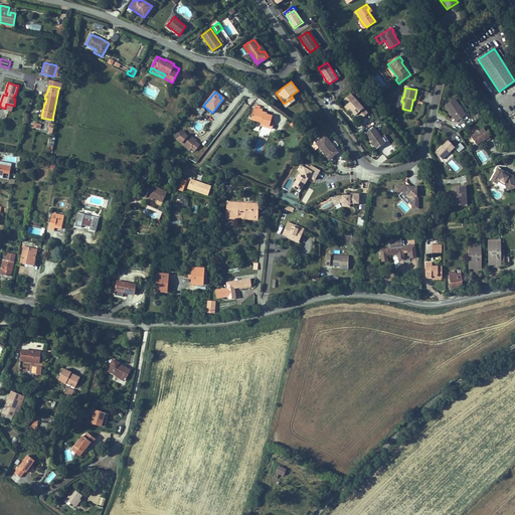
[(368,114),(350,94),(343,101),(347,105),(353,113),(356,116),(357,114),(362,119),(368,114)]
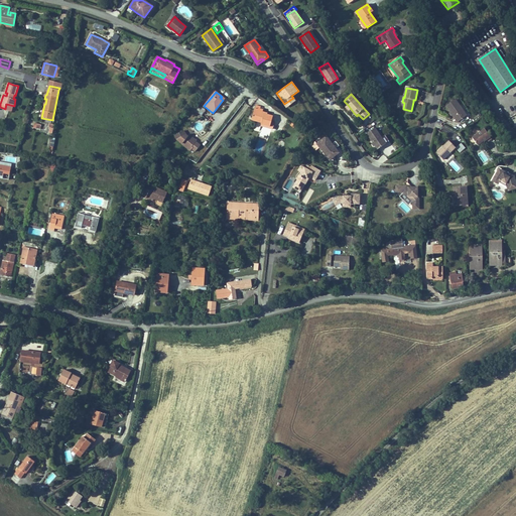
[(286,107),(295,101),(293,98),(284,104),(286,107)]
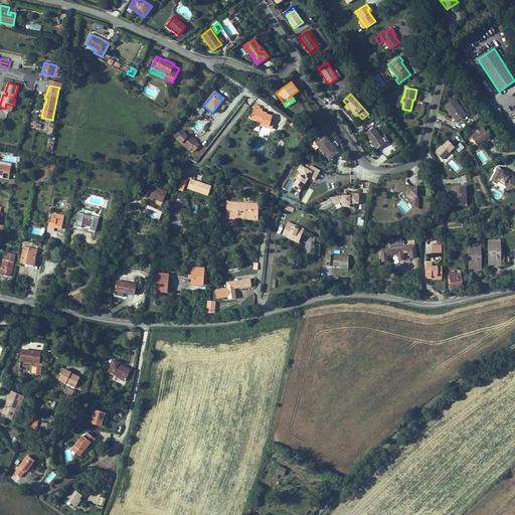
[(459,105),(455,99),(446,106),(448,109),(450,112),(452,115),(457,122),(466,116),(465,114),(459,105)]
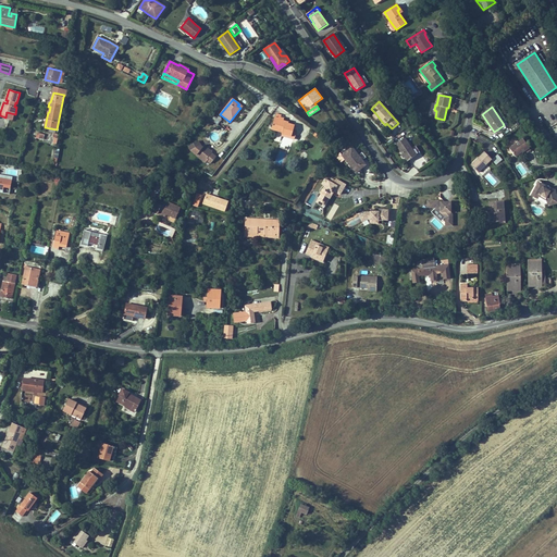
[(506,121),(499,111),(496,113),(503,123),(506,121)]
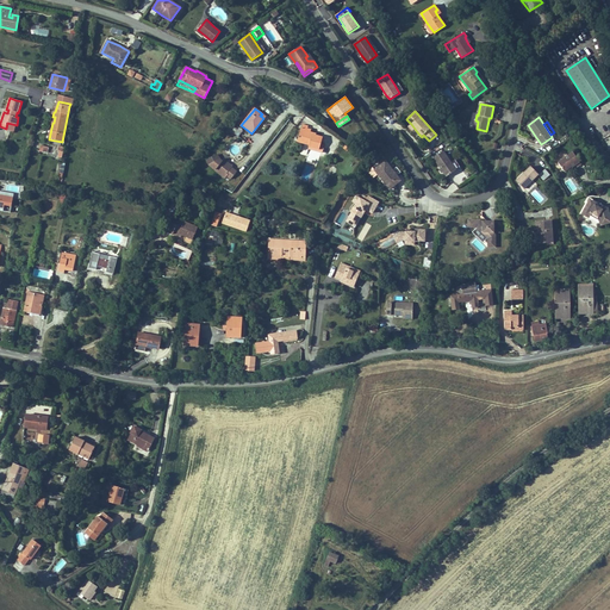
[(300,130),(298,139),(310,143),(309,145),(309,147),(318,150),(318,151),(323,153),(324,145),(321,144),(323,137),(316,136),(316,134),(310,132),(302,130),(300,130)]
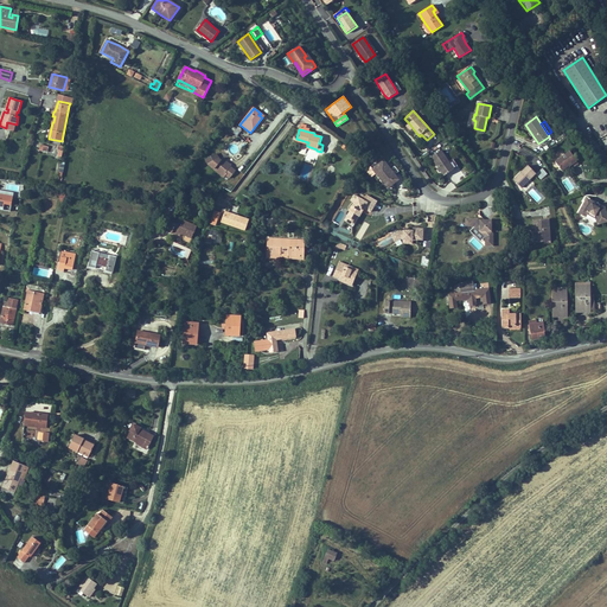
[(448,161),(441,151),(432,157),(439,168),(441,171),(445,176),(454,170),(448,161)]
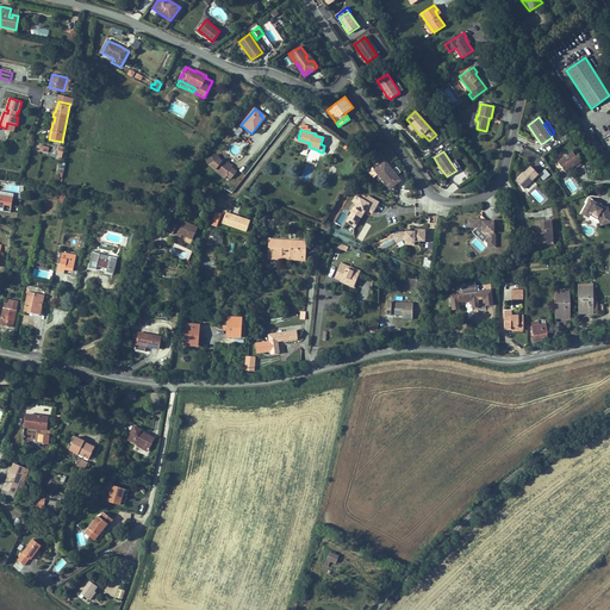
[(577,157),(573,153),(558,162),(564,172),(572,167),(577,165),(578,167),(582,165),(577,157)]
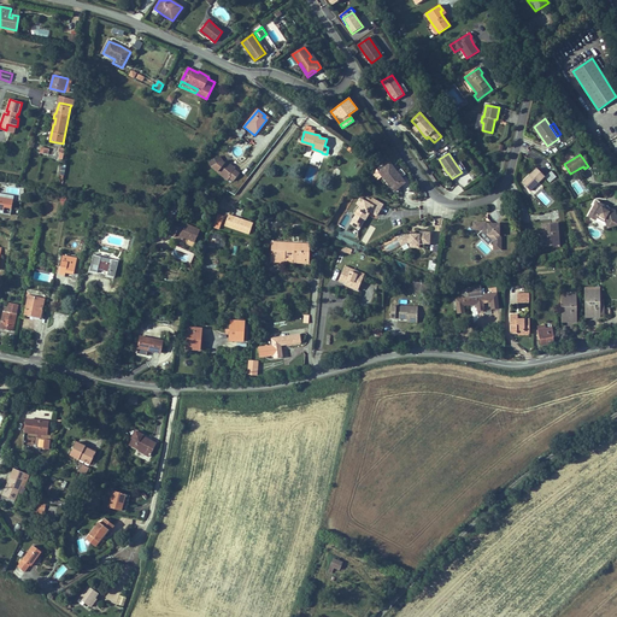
[(239,174),(234,169),(234,170),(230,168),(231,165),(227,162),(225,163),(223,162),(219,157),(210,163),(212,168),(228,181),(229,178),(233,181),(239,174)]
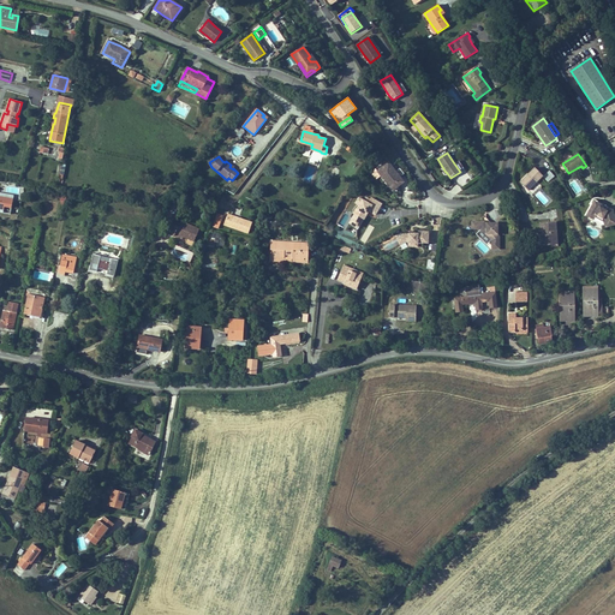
[(464,168),(459,161),(454,163),(460,172),(464,168)]
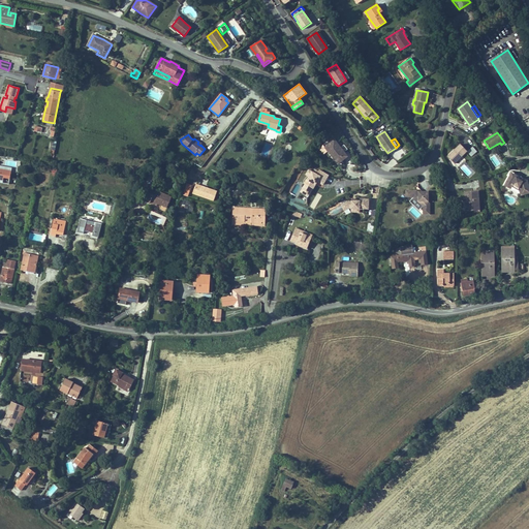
[(340,148),(335,141),(325,148),(338,164),(347,156),(344,152),(340,148)]
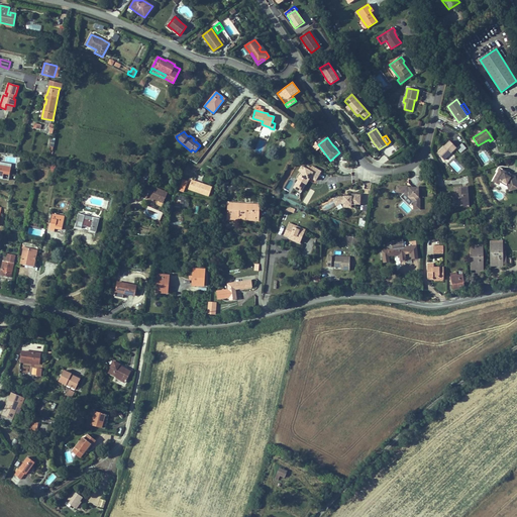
[(444,160),(456,147),(449,141),(448,142),(437,153),(444,160)]
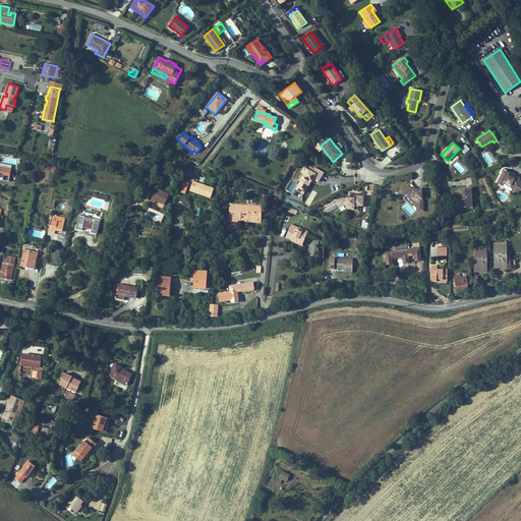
[(152,174),(161,164),(159,163),(161,160),(158,157),(156,160),(148,170),(152,174)]
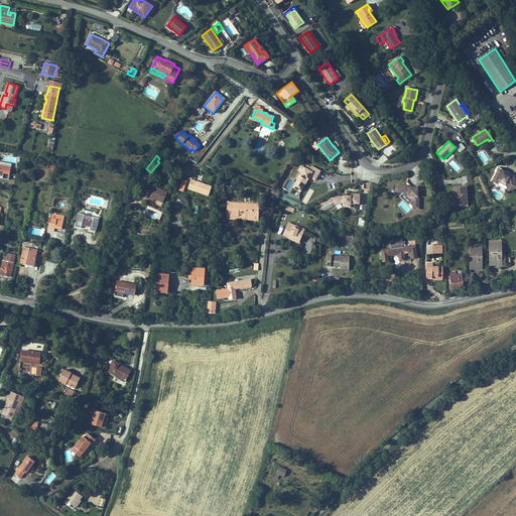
[(453,159),(448,163),(457,172),(461,168),(453,159)]
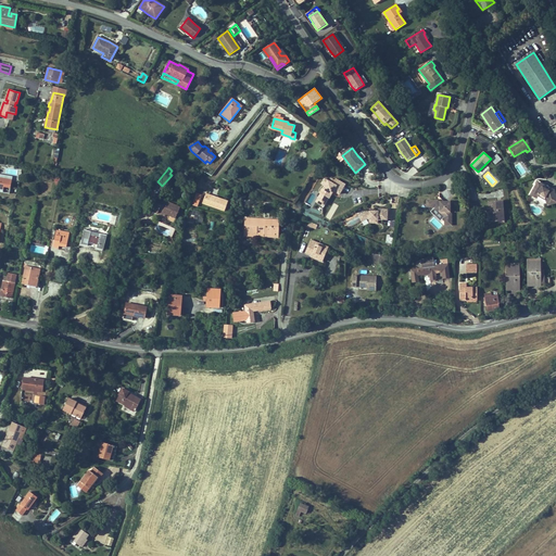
[(11,188),(12,181),(1,179),(2,175),(0,174),(0,188),(3,189),(4,187),(11,188)]
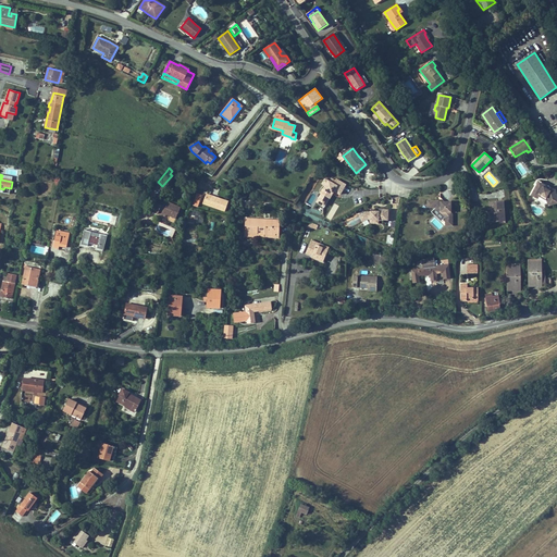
[(343,189),(345,185),(336,180),(335,181),(333,180),(331,183),(329,182),(325,186),(324,189),(323,189),(320,194),(321,194),(317,201),(323,206),(329,198),(327,197),(330,193),(331,194),(333,190),(334,190),(339,194),(342,189),(343,190),(343,189)]
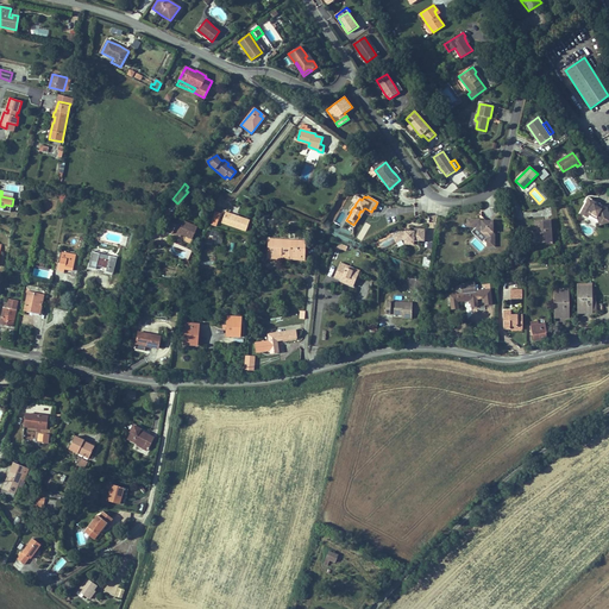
[(608,214),(607,207),(601,208),(594,205),(595,202),(591,200),(588,205),(585,203),(581,213),(588,218),(590,213),(597,218),(600,226),(608,223),(608,214)]
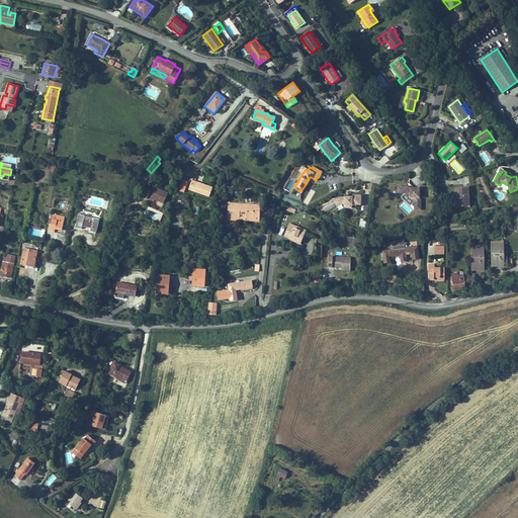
[(184,193),(188,181),(183,180),(179,191),(184,193)]
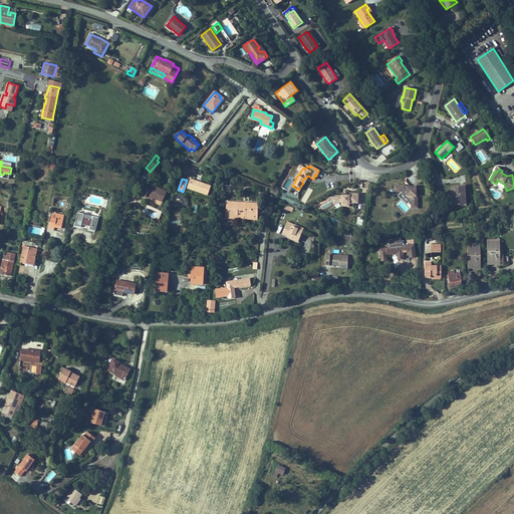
[(208,195),(211,186),(201,183),(201,184),(200,184),(200,183),(197,182),(190,179),(187,188),(208,195)]
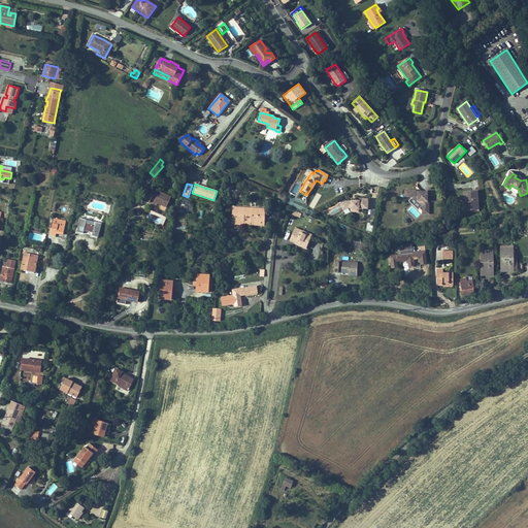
[(166,207),(171,197),(155,190),(154,191),(153,195),(149,193),(144,200),(150,202),(151,200),(166,207)]
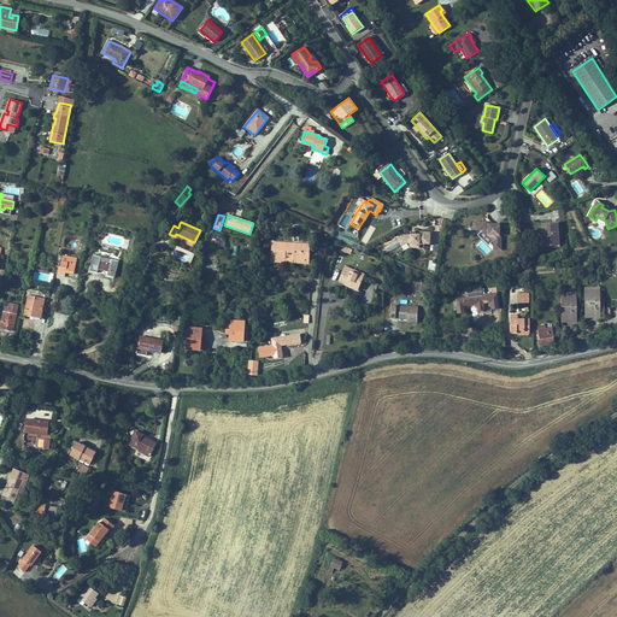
[(500,235),(499,224),(492,224),(491,225),(488,224),(486,222),(472,222),(472,230),(482,230),(493,241),(493,251),(501,251),(501,238),(500,235)]
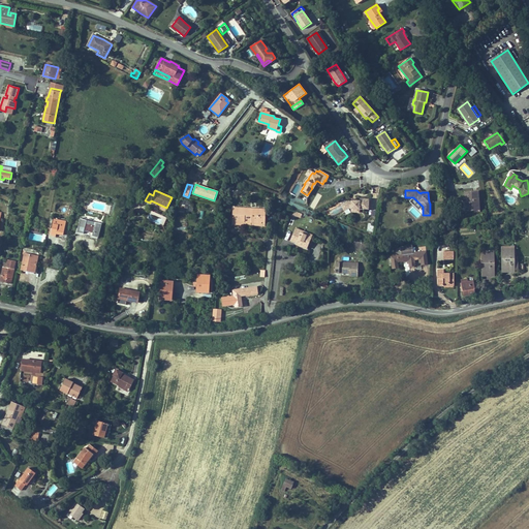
[(479,206),(478,191),(464,192),(465,201),(467,201),(468,211),(476,211),(476,206),(479,206)]
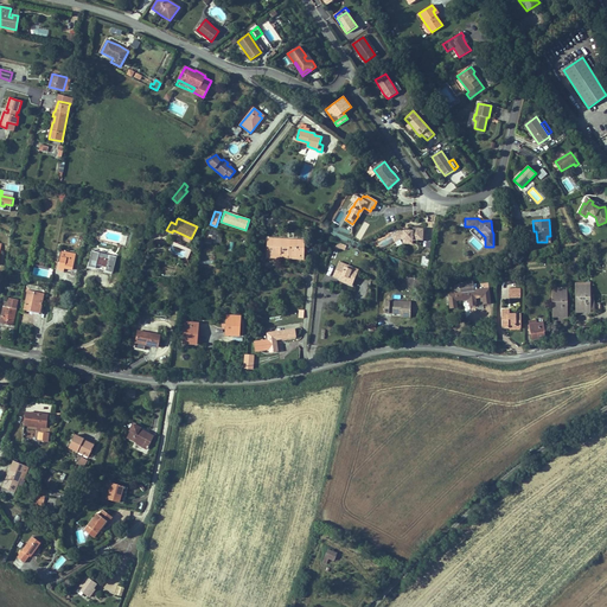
[(423,241),(423,229),(413,229),(413,231),(408,231),(403,231),(402,231),(398,231),(391,235),(395,242),(400,240),(403,240),(403,241),(413,241),(423,241)]
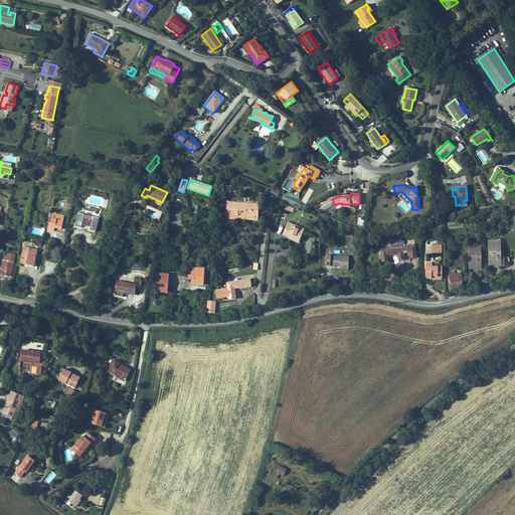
[(176,195),(175,206),(184,206),(185,195),(176,195)]
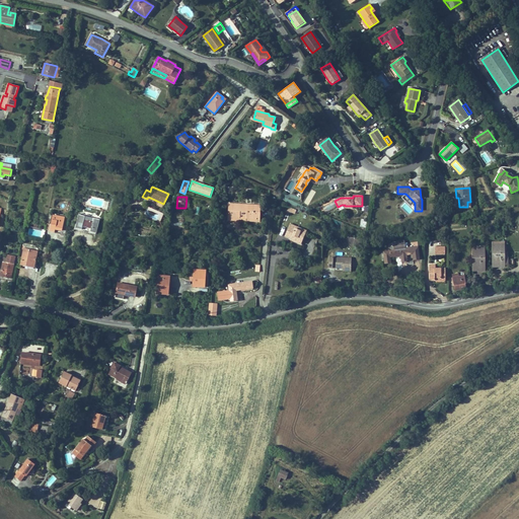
[(260,218),(261,206),(228,204),(228,217),(228,220),(260,222),(260,218)]
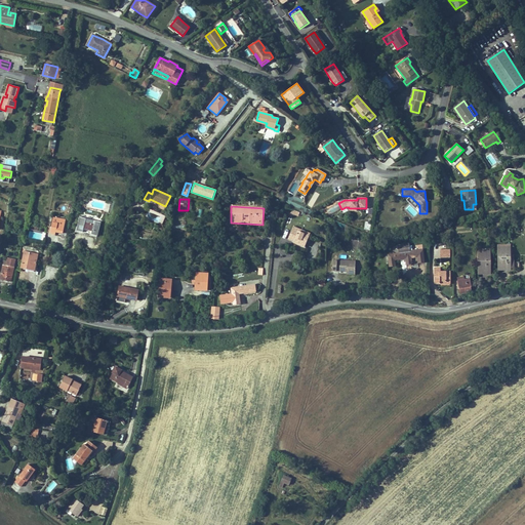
[(63,233),(66,219),(53,217),(53,218),(50,235),(55,236),(56,232),(56,231),(57,231),(57,232),(63,233)]
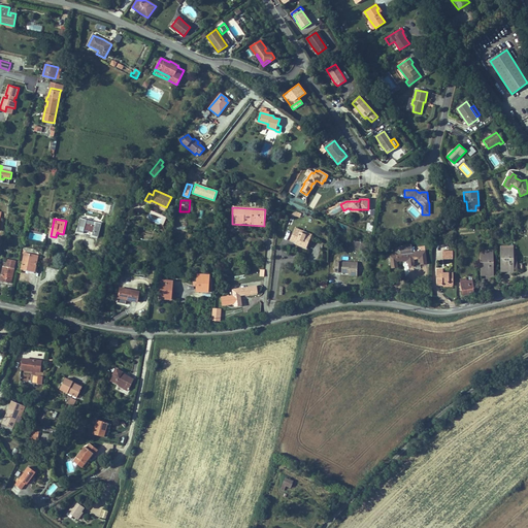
[(98,237),(101,224),(80,219),(77,232),(84,234),(88,235),(92,236),(98,237)]
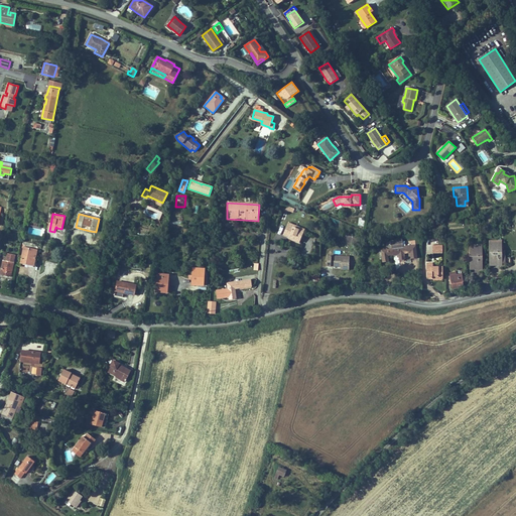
[(298,243),(303,232),(298,230),(293,228),(294,226),(288,223),(283,235),(289,237),(291,238),(291,240),(293,241),(298,243)]
